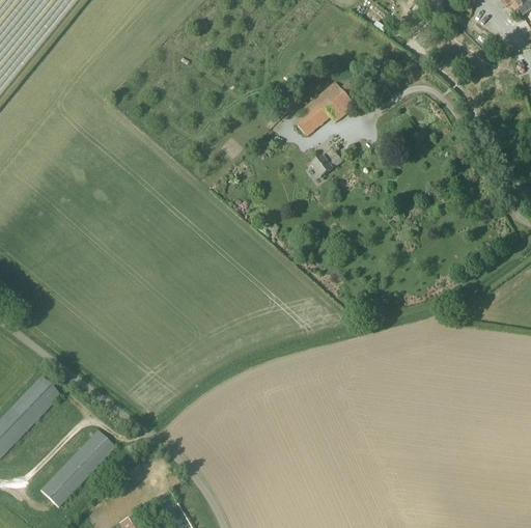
[(510,0),(516,8),(529,0),(510,0)]
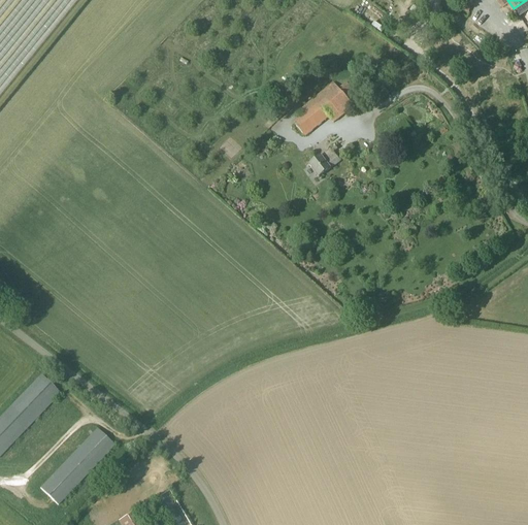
[(333,80),(321,91),(300,108),(303,112),(294,120),(304,134),(330,116),(334,120),(354,104),(350,99),(360,92),(351,79),(340,89),(333,80)]
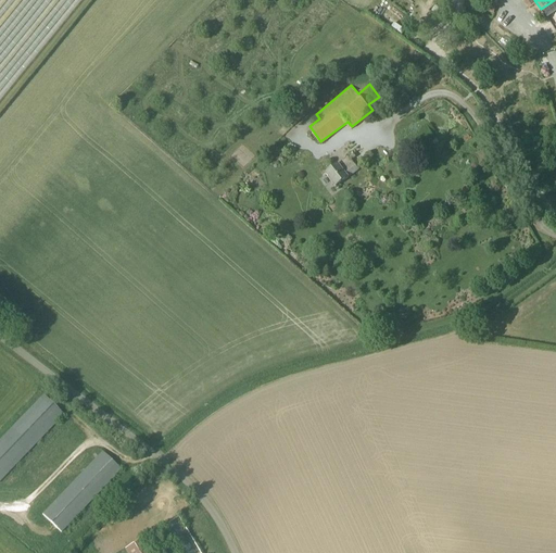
[(409,95),(403,87),(402,86),(400,84),(387,96),(396,107),(400,103),(409,95)]
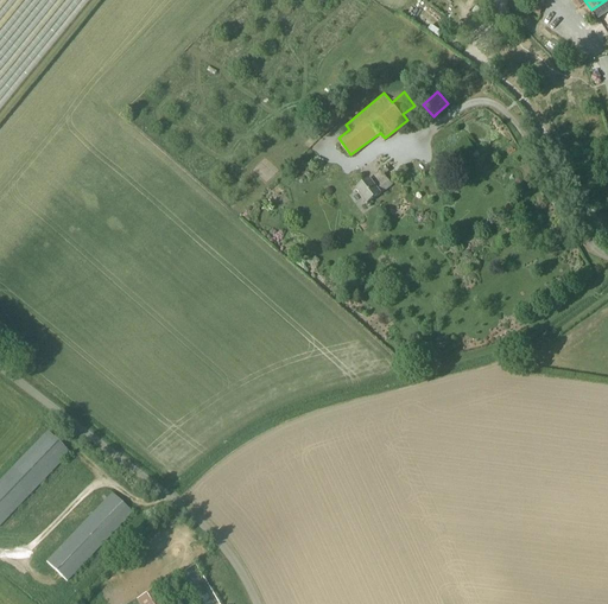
[(385,165),(355,186),(365,201),(391,183),(384,172),(388,169),(385,165)]
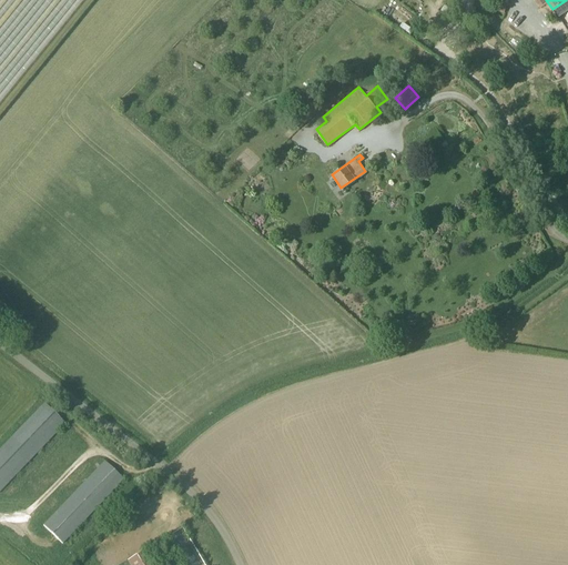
[(0,488),(58,429),(66,421),(44,401),(0,446),(0,488)]
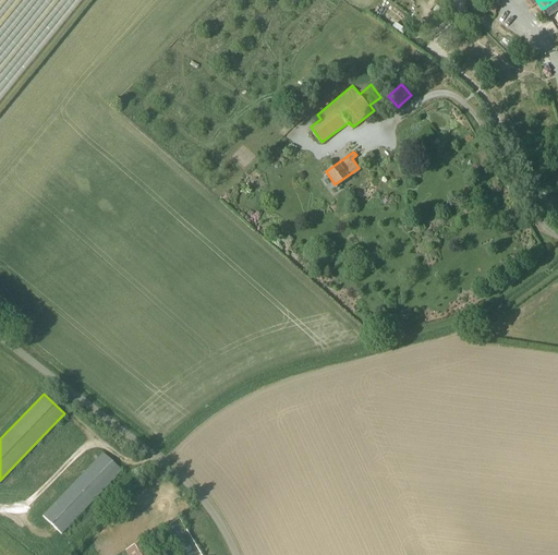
[(62,531),(122,469),(102,450),(43,513),(62,531)]
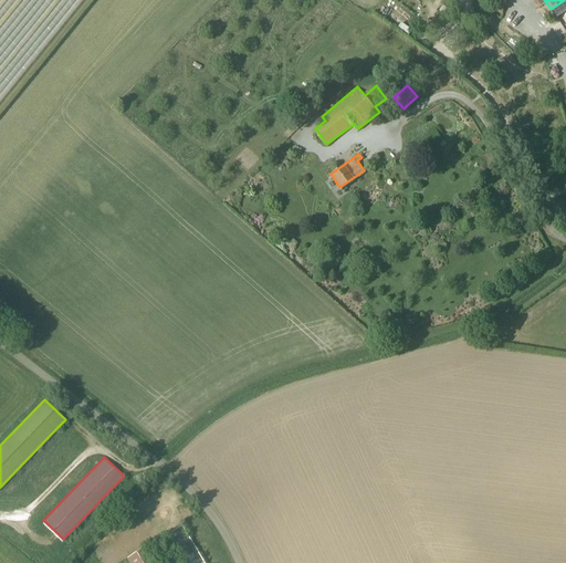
[(167,531),(186,562),(206,562),(181,522),(167,531)]
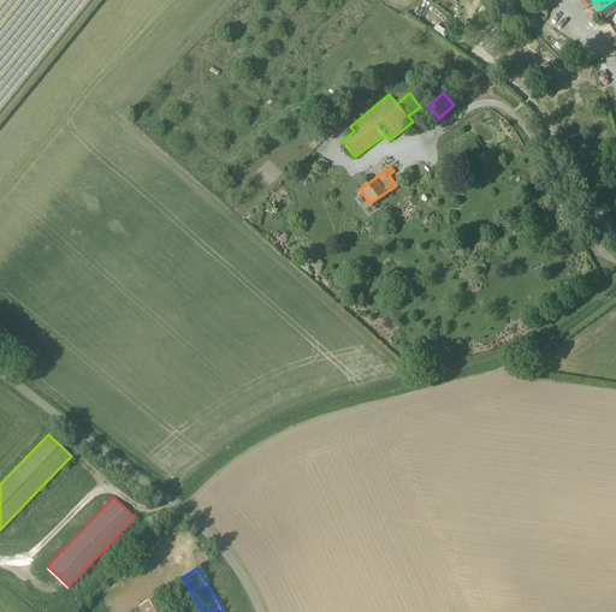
[(169,611),(158,593),(138,604),(143,611),(169,611)]
